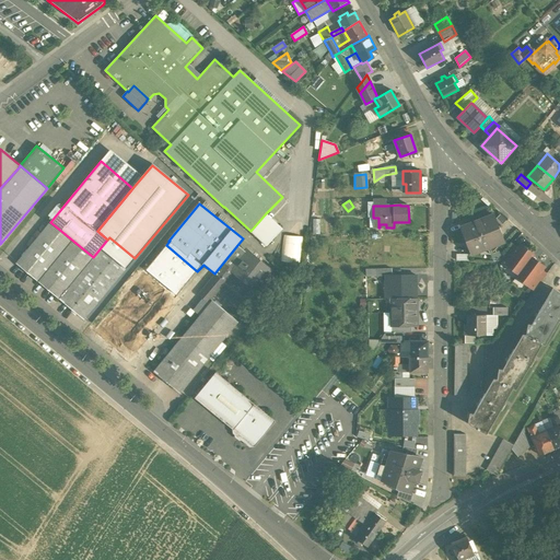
[(57,206),(48,216),(53,219),(60,209),(57,206)]
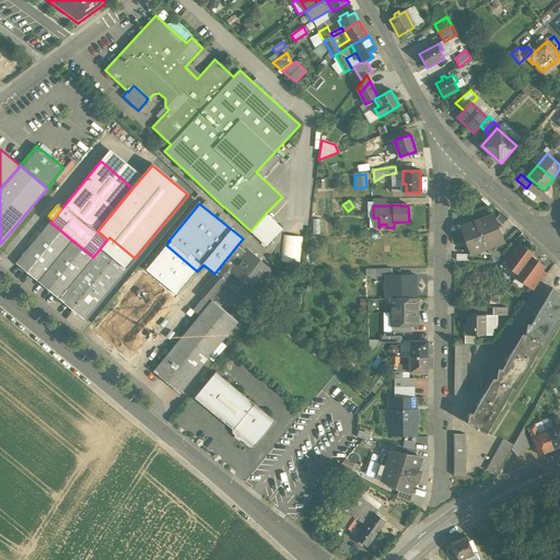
[(266,213),(251,231),(267,246),(282,229),(266,213)]
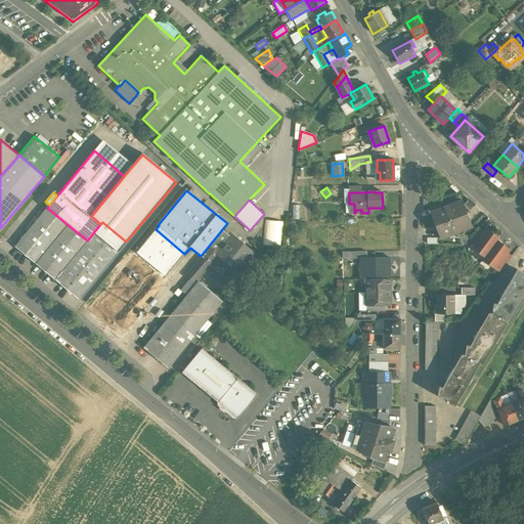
[(462,201),(431,213),(441,238),(472,226),(462,201)]
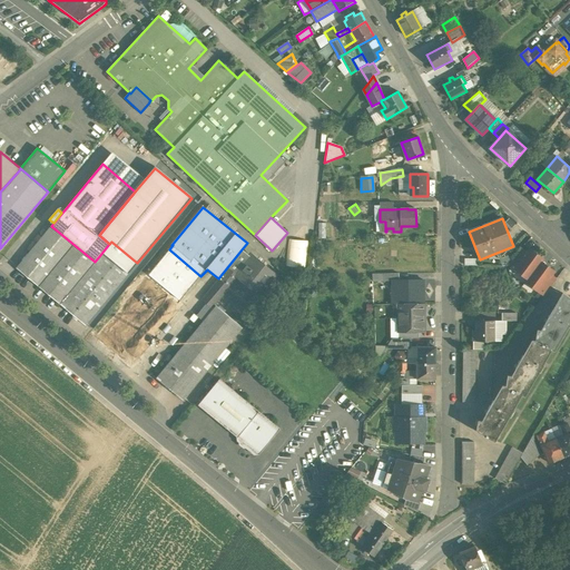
[(51,226),(17,268),(60,304),(95,262),(51,226)]
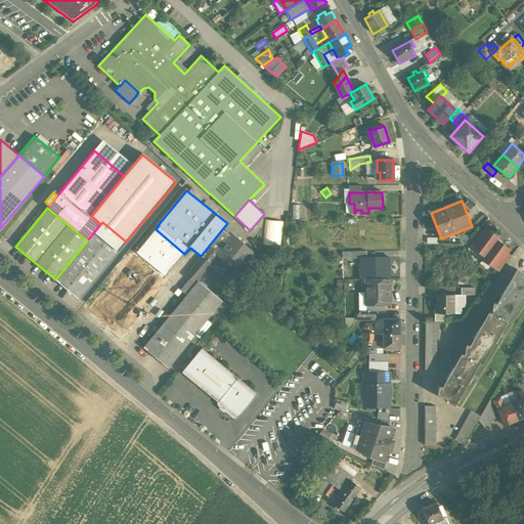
[(284,222),(265,220),(262,245),(280,247),(284,222)]
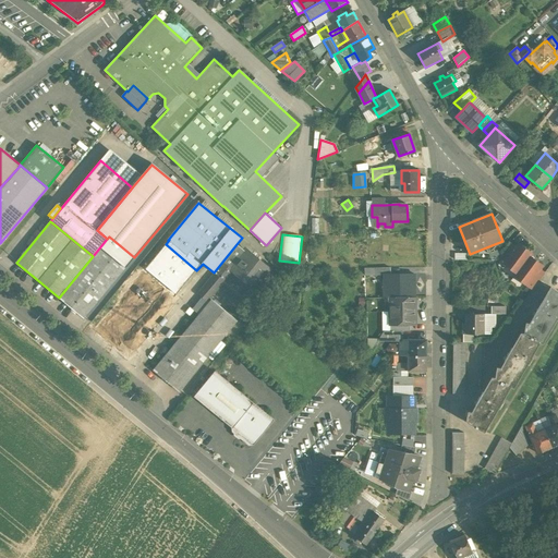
[(93,256),(59,298),(84,318),(134,257),(109,237),(93,256)]
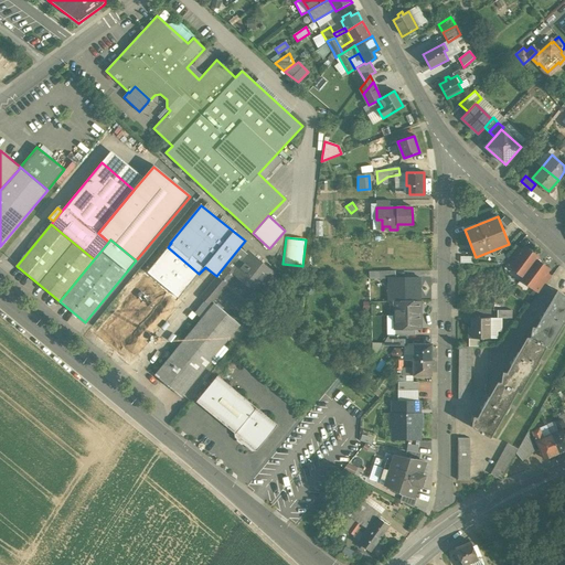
[(516,246),(504,262),(510,267),(522,251),(516,246)]
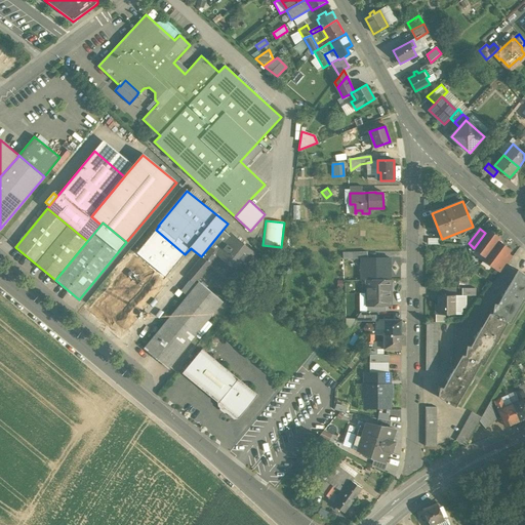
[(185,254),(156,230),(136,252),(167,278),(185,254)]
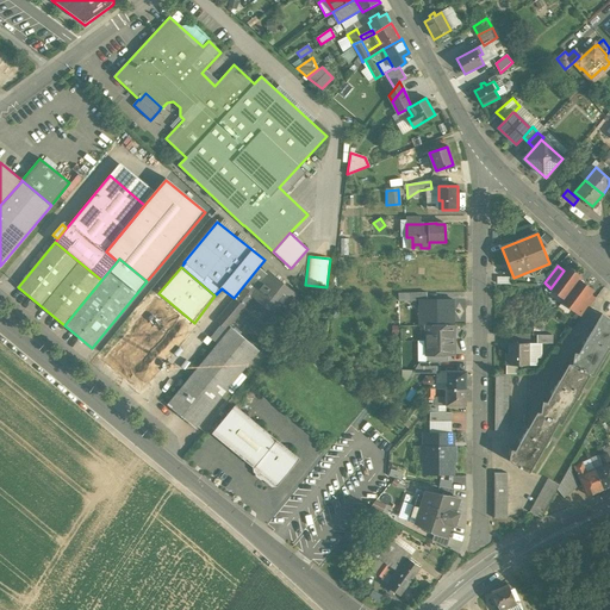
[(259,267),(234,298),(244,306),(254,296),(249,292),(255,284),(257,286),(267,274),(259,267)]
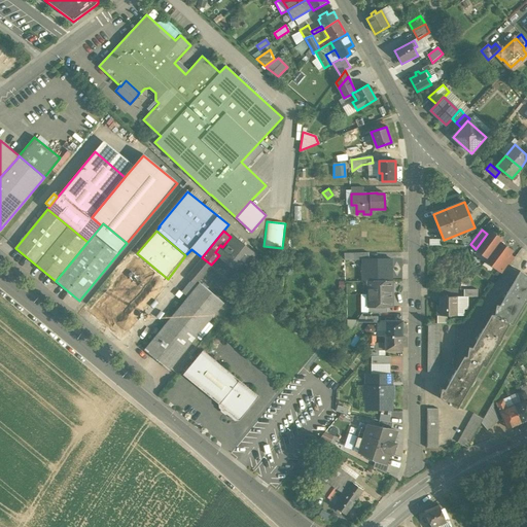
[(487,234),(476,249),(488,257),(500,242),(502,240),(490,231),(487,234)]
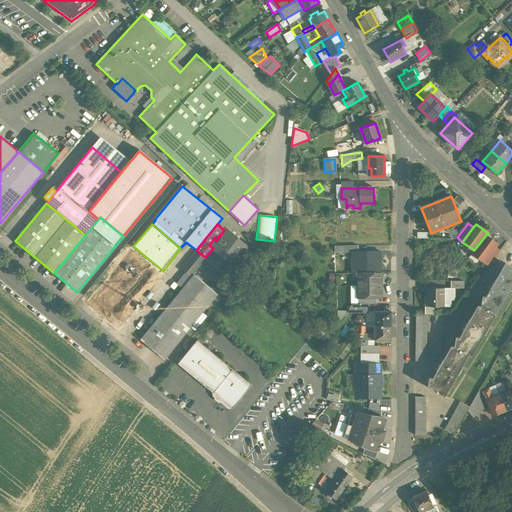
[(231,236),(224,230),(216,240),(214,238),(209,245),(213,248),(218,253),(220,253),(222,255),(225,255),(233,261),(237,257),(238,257),(239,255),(238,255),(241,252),(239,250),(244,244),(232,234),(231,236)]
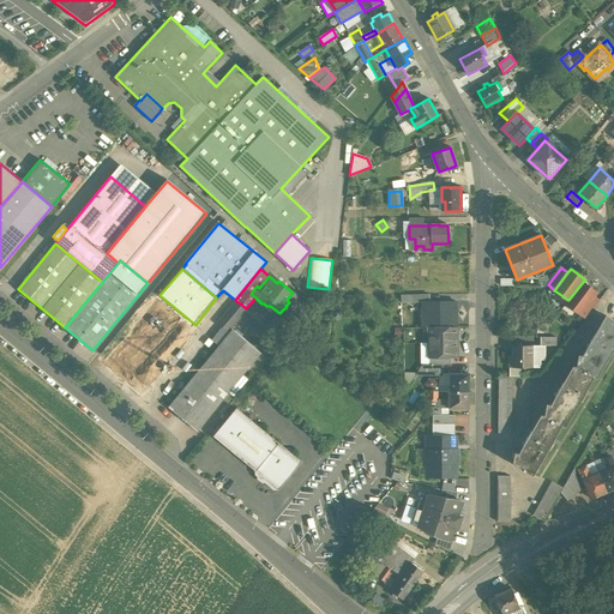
[(583,282),(569,300),(566,304),(581,314),(594,296),(596,293),(583,282)]
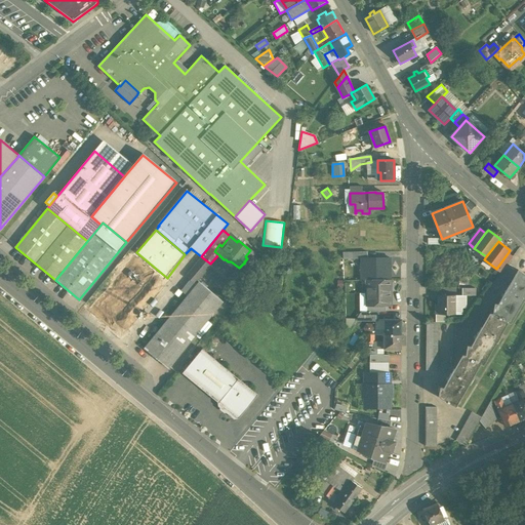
[(136,252),(86,314),(117,339),(167,278),(136,252)]
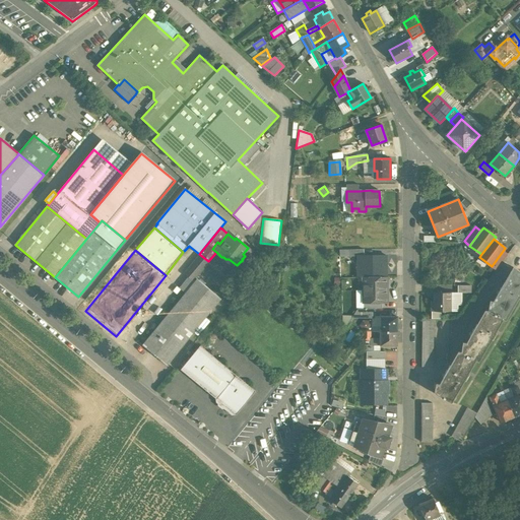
[(503,251),(492,266),(497,269),(507,254),(503,251)]
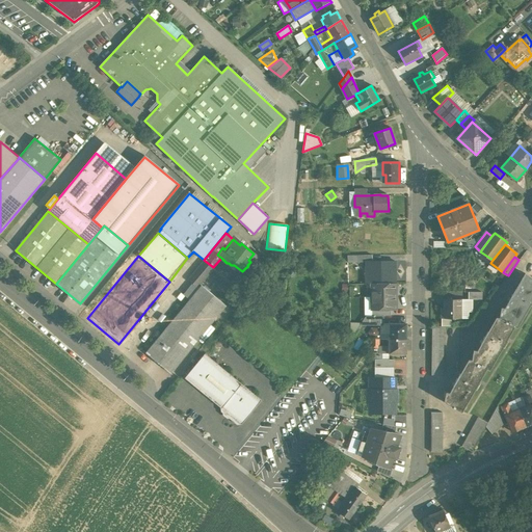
[(372,262),(366,262),(367,285),(371,285),(396,284),(395,261),(372,262)]
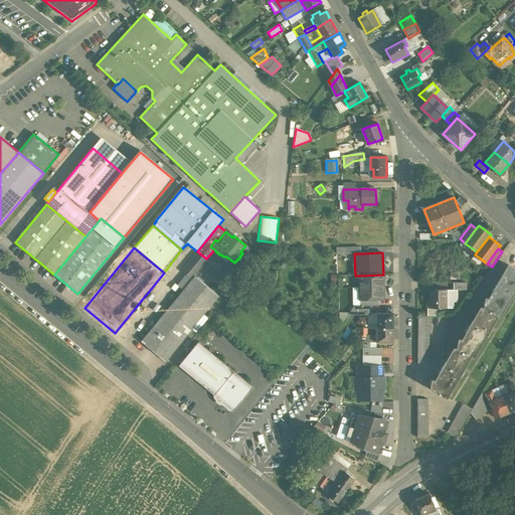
[(197,254),(183,272),(193,279),(195,277),(193,275),(205,261),(197,254)]
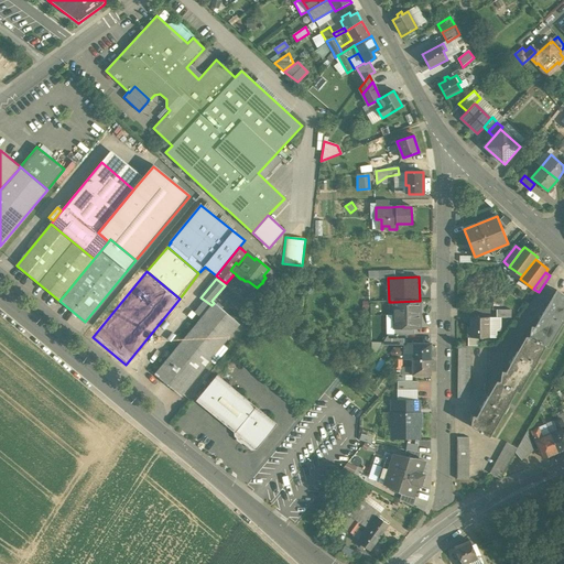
[(535,327),(532,326),(530,336),(545,346),(549,347),(563,320),(563,294),(556,290),(535,327)]
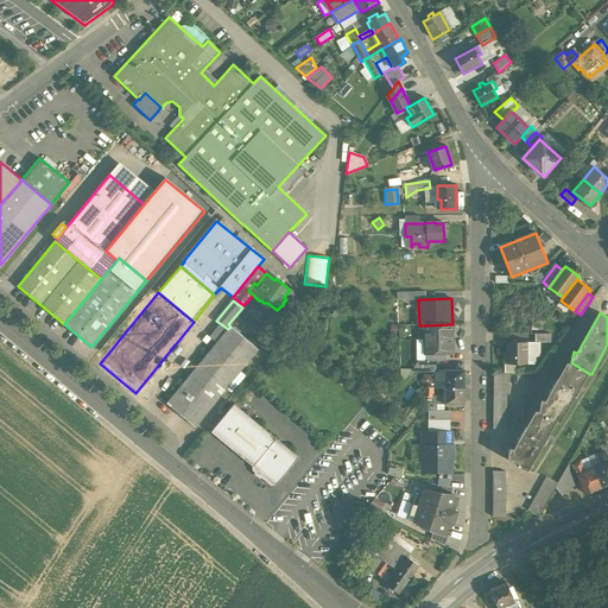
[(453,340),(453,324),(424,325),(425,340),(453,340)]
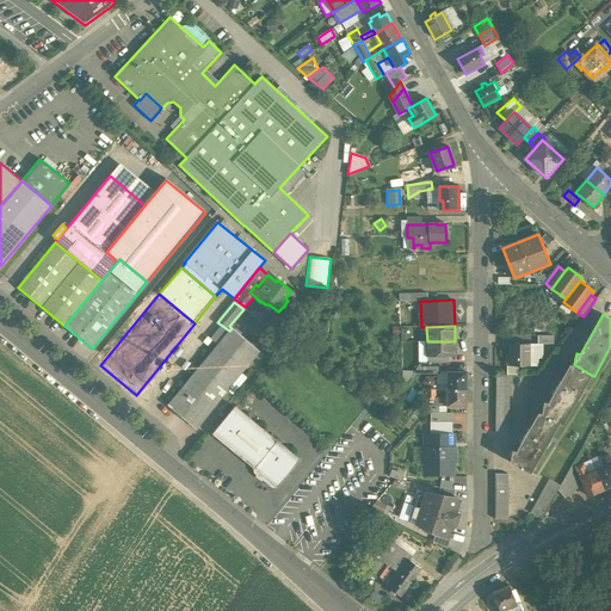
[(229,331),(167,406),(196,429),(260,351),(232,328),(229,331)]
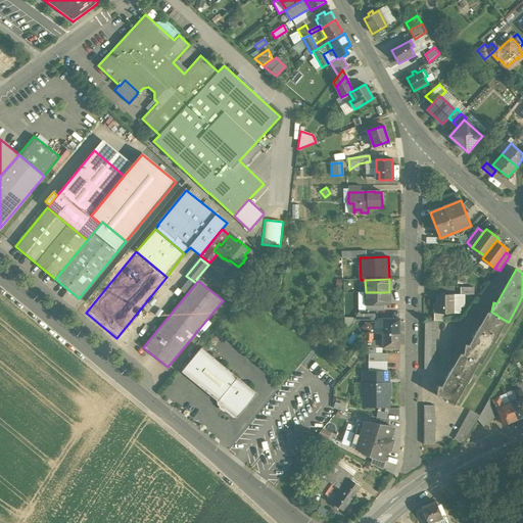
[(389,304),(389,292),(366,292),(366,304),(384,304),(389,304)]
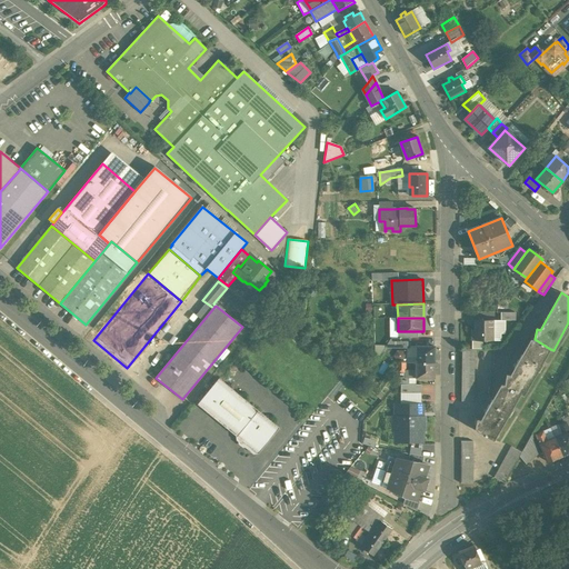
[(492,320),(475,320),(475,330),(472,330),(472,340),(492,340),(492,321),(492,320)]
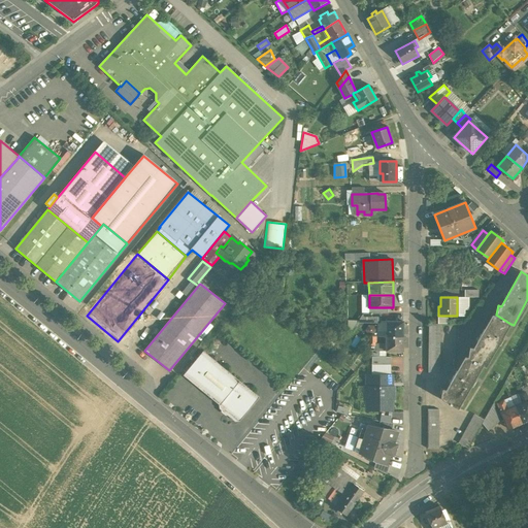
[(465,298),(457,298),(457,316),(465,316),(468,310),(469,297),(465,297),(465,298)]
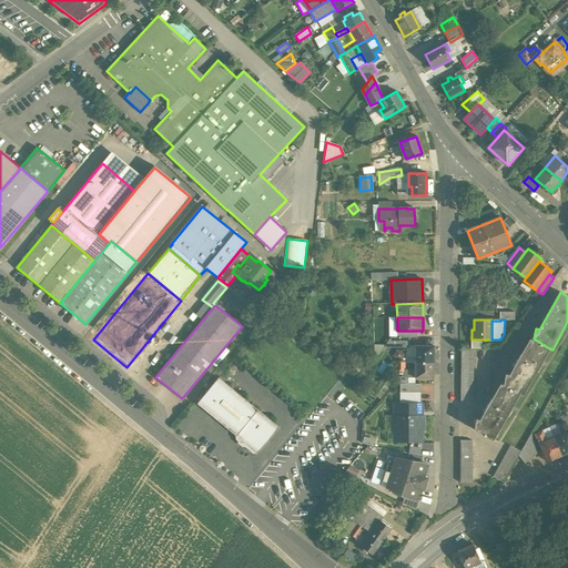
[(397,336),(391,336),(385,345),(397,345),(405,345),(409,345),(411,336),(397,336)]
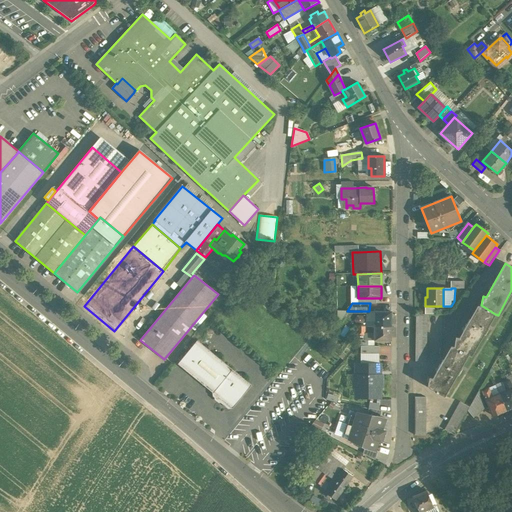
[(478,305),(459,337),(456,337),(454,346),(451,346),(433,378),(429,377),(427,387),(444,397),(468,354),(471,356),(495,314),(481,305),(478,305)]
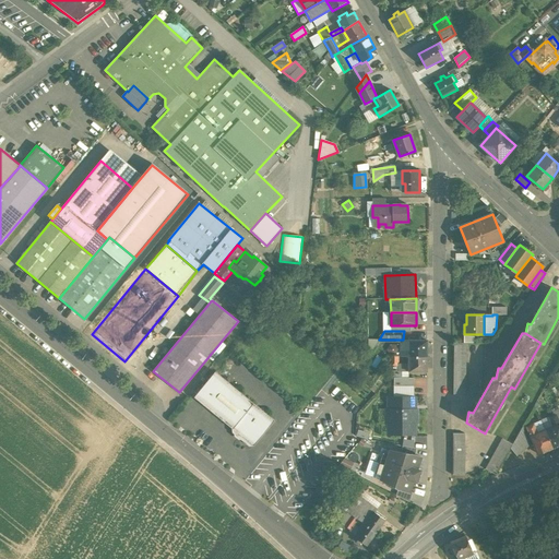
[(418,337),(413,337),(413,341),(409,341),(408,357),(427,357),(427,341),(418,341),(418,337)]
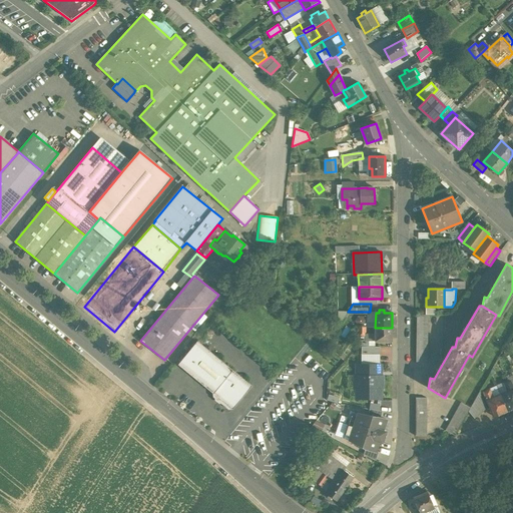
[(428,316),(417,315),(416,351),(427,351),(428,316)]
